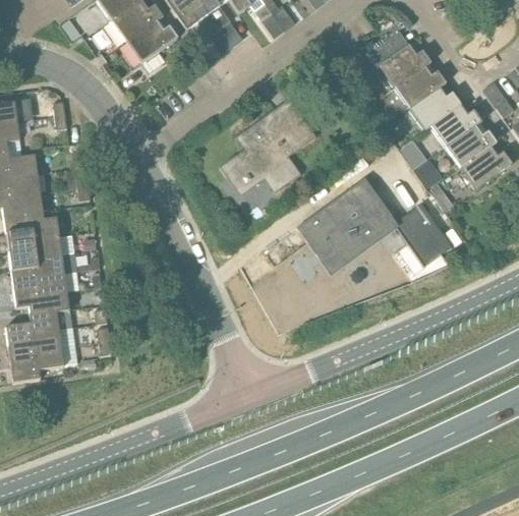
[(99,0),(112,19),(139,0),(99,0)]
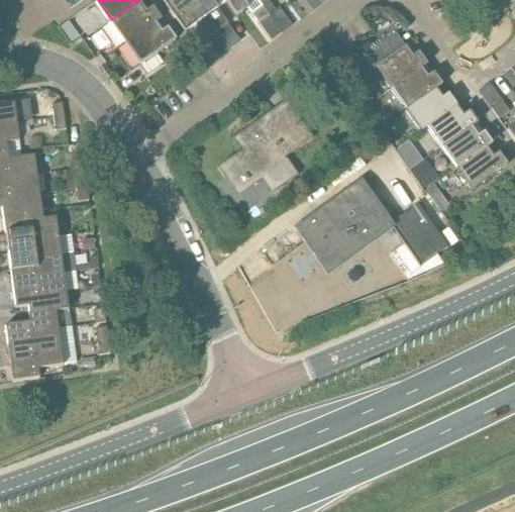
[(138,0),(111,19),(126,39),(162,15),(153,4),(147,8),(141,0),(138,0)]
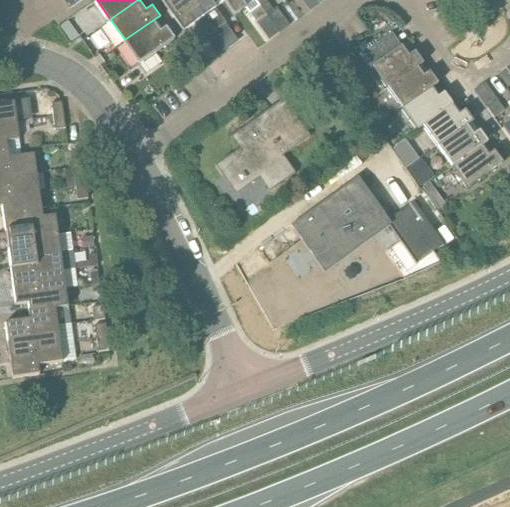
[(205,13),(206,13),(196,0),(164,0),(184,28),(196,20),(192,13),(200,7),(205,13)]
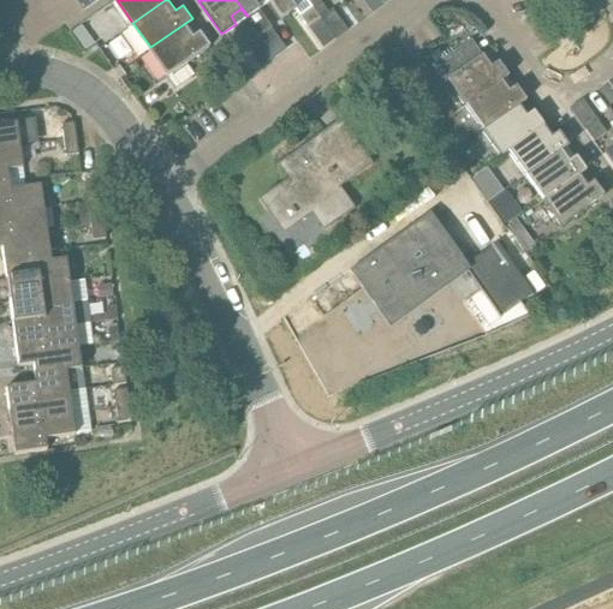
[(284,15),(273,0),(236,0),(248,16),(251,22),(260,34),(273,24),(261,6),(269,0),(273,0),(284,15)]
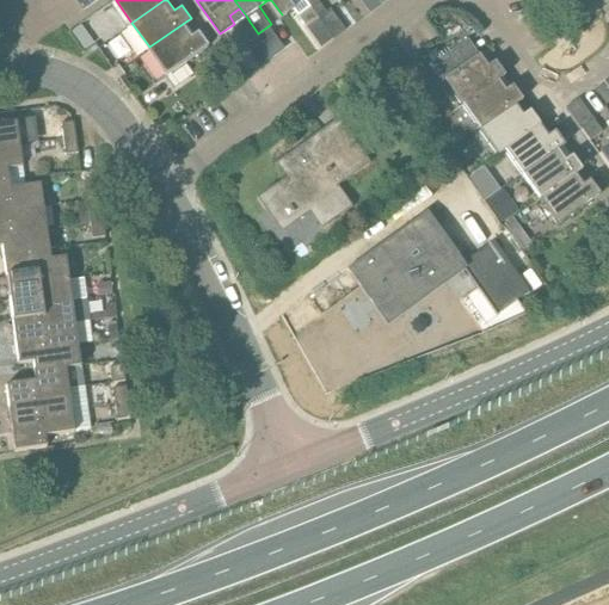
[(271,0),(282,14),(296,5),(293,0),(271,0)]
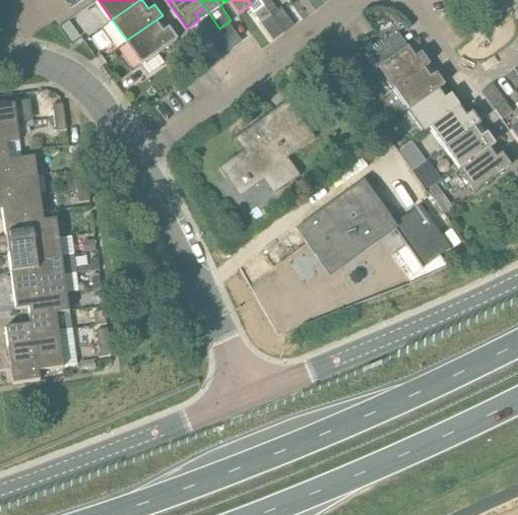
[(264,0),(265,2),(272,11),(279,7),(274,0),(264,0)]
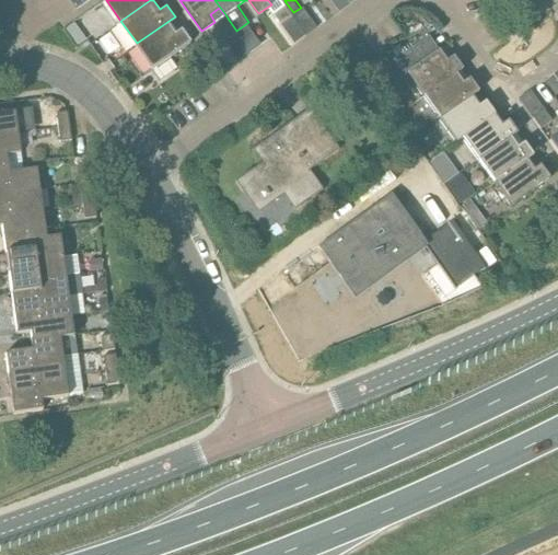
[(281,21),(293,12),(286,2),(274,10),(281,21)]
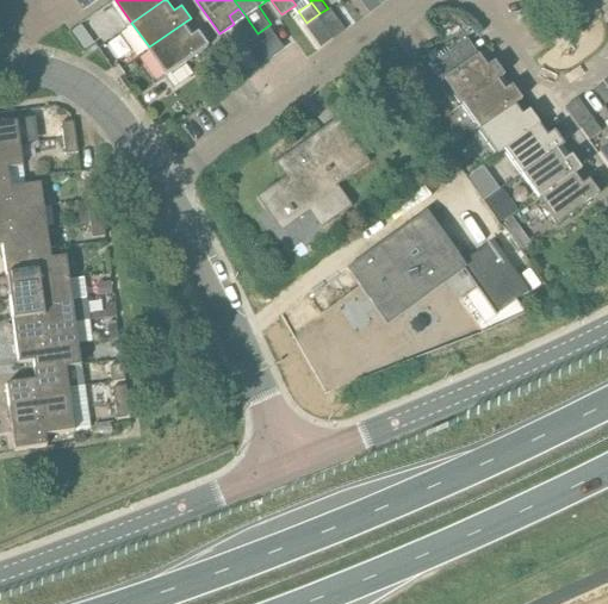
[(191,18),(149,47),(167,73),(209,43),(199,29),(192,35),(185,24),(192,19),(191,18)]
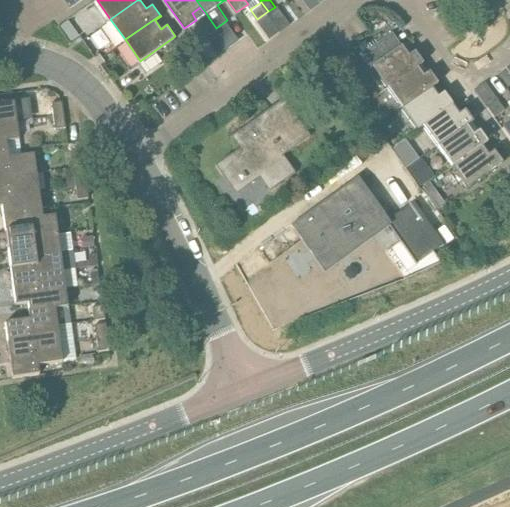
[(206,35),(216,28),(209,18),(199,25),(206,35)]
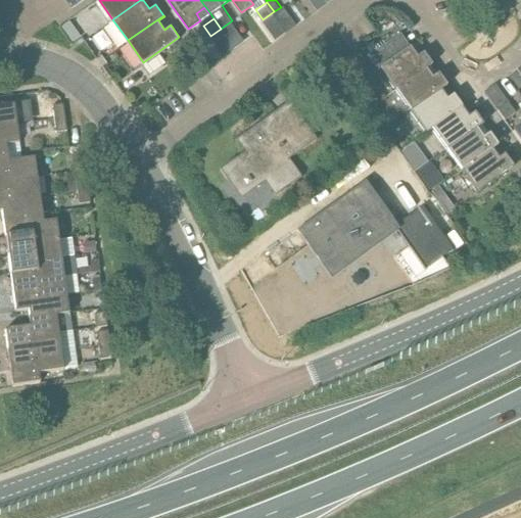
[(397,87),(427,66),(433,62),(425,50),(418,54),(401,31),(382,45),(373,51),(382,64),(381,64),(397,87)]
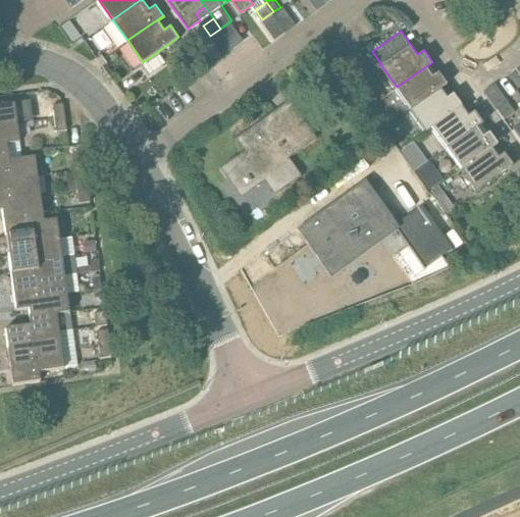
[(372,51),(381,45),(376,39),(368,45),(372,51)]
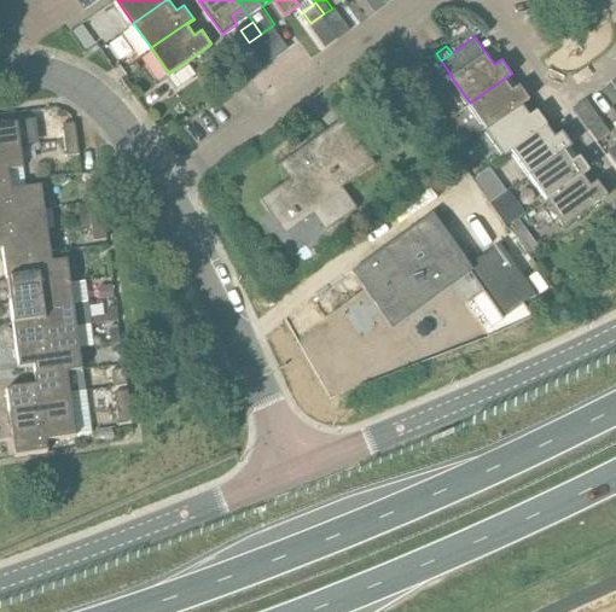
[(233,76),(222,60),(209,70),(220,86),(233,76)]
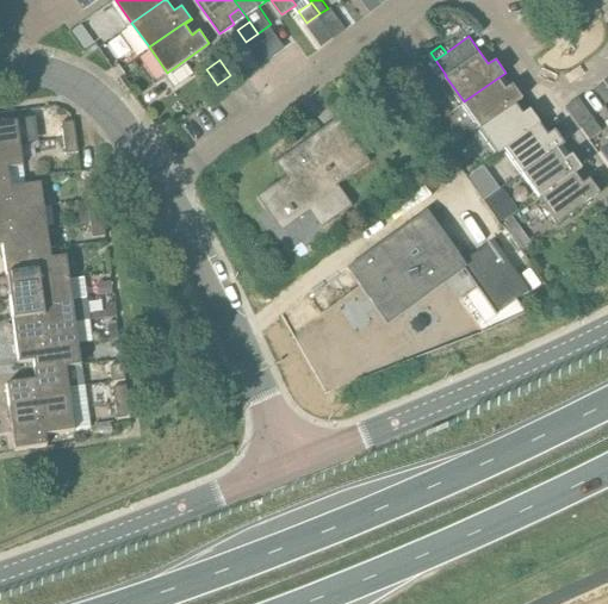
[(426,75),(415,60),(401,68),(413,85),(426,75)]
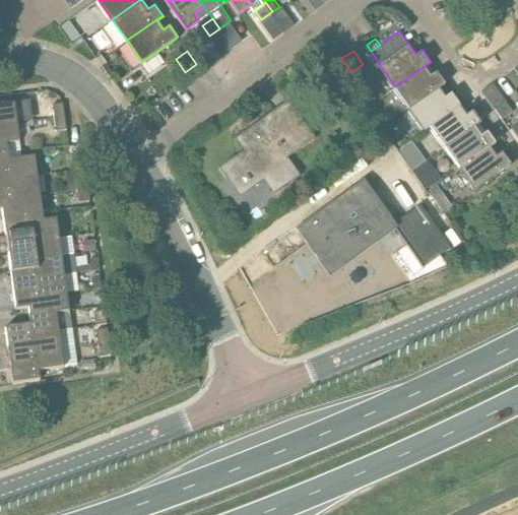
[(409,108),(439,87),(446,82),(437,70),(431,75),(425,66),(395,86),(409,108)]
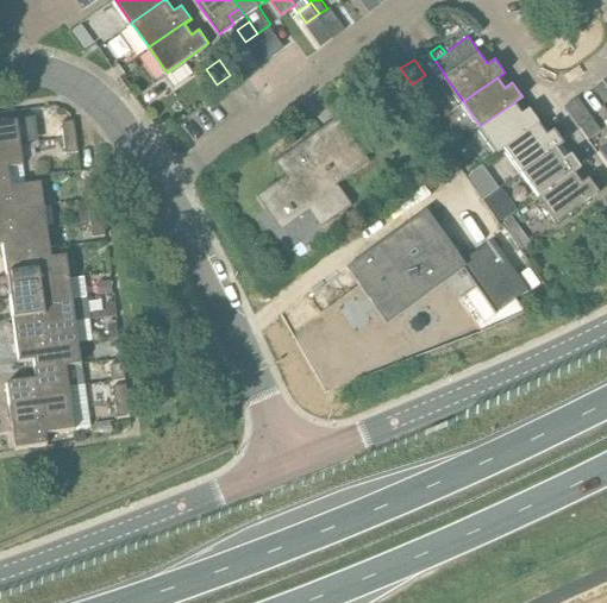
[(506,145),(539,121),(530,107),(523,112),(514,102),(480,126),(498,151),(506,145)]
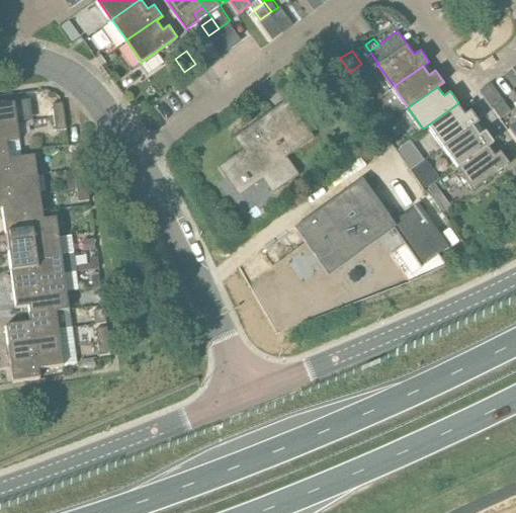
[(494,106),(501,115),(512,108),(505,98),(494,106)]
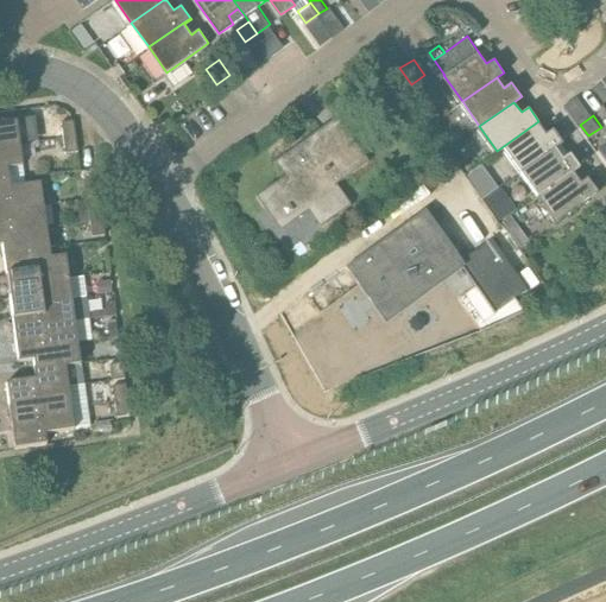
[(64,134),(77,133),(75,116),(62,119),(64,134)]
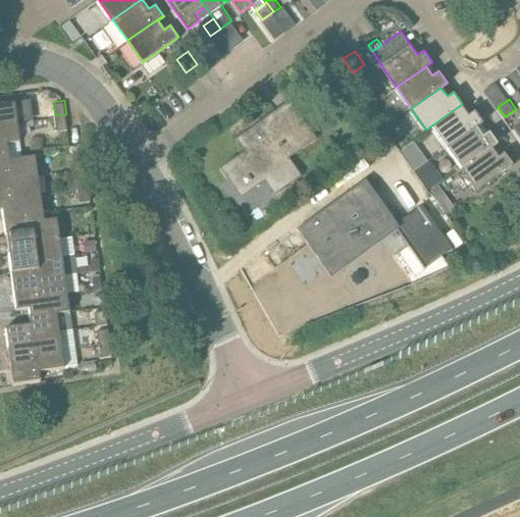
[(0,122),(17,120),(15,101),(0,103),(0,122)]
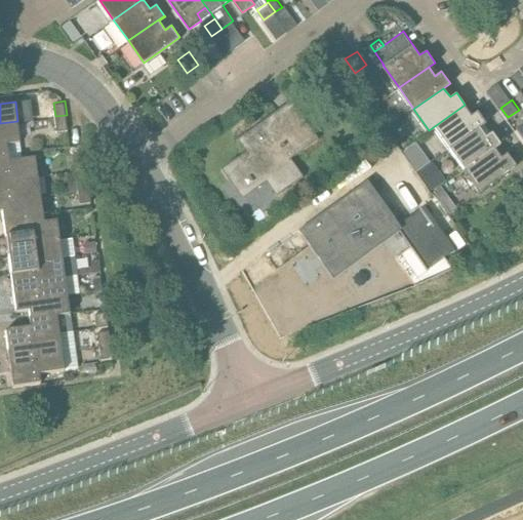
[(266,169),(281,191),(305,173),(292,156),(319,136),(295,103),(267,123),(273,131),(263,138),(253,126),(238,137),(246,150),(223,166),(230,177),(233,174),(241,186),(266,169)]
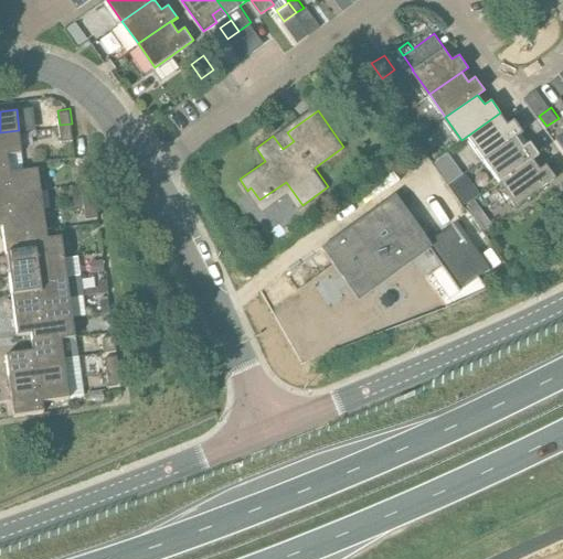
[(486,158),(517,136),(523,131),(514,118),(508,122),(500,113),(469,135),(486,158)]
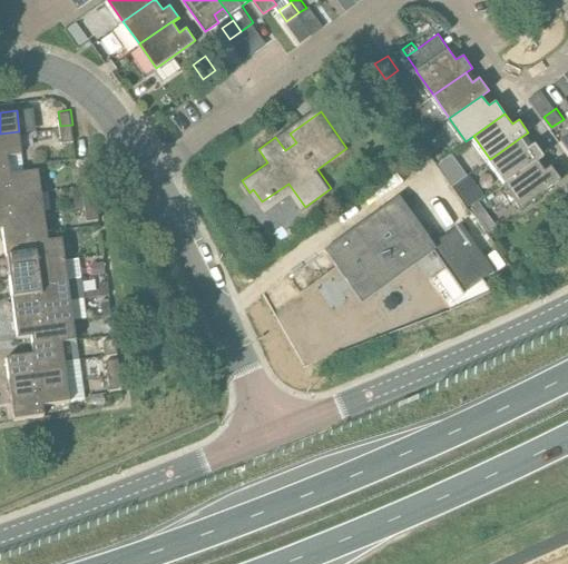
[(431,128),(424,118),(414,125),(421,135),(431,128)]
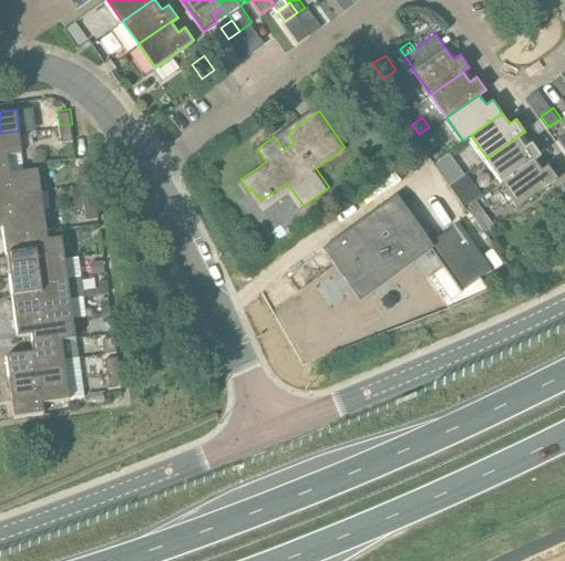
[(72,124),(60,125),(62,139),(74,138),(72,124)]
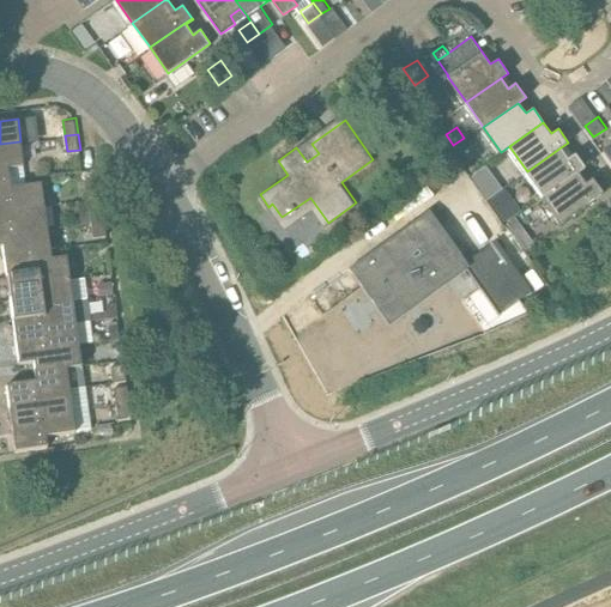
[(20,141),(0,144),(0,177),(11,176),(10,165),(24,163),(20,141)]
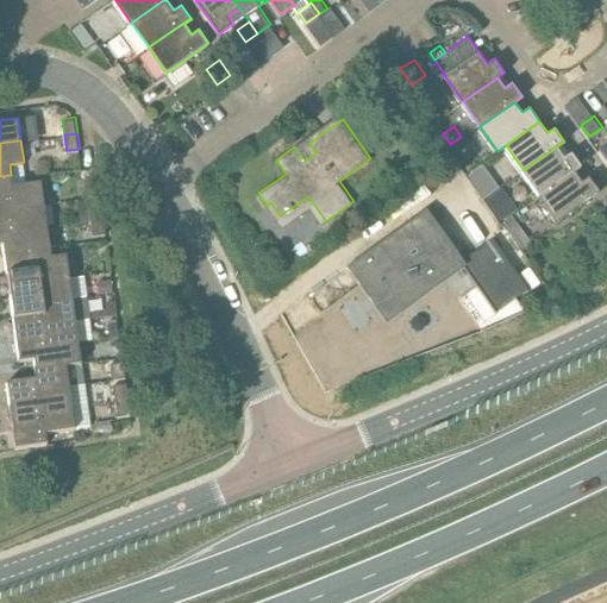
[(540,194),(574,171),(582,165),(571,152),(564,157),(557,146),(524,170),(540,194)]
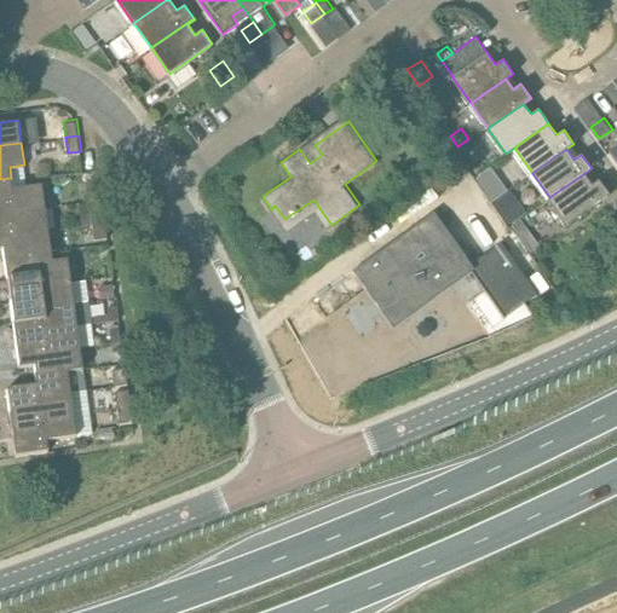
[(485,189),(501,178),(492,165),(477,175),(485,189)]
